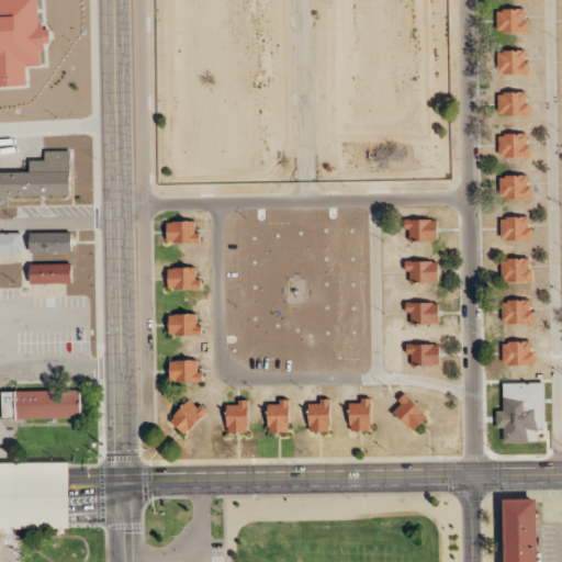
[(0,0),(0,86),(26,85),(25,66),(42,65),(41,43),(49,42),(48,26),(38,26),(36,0),(0,0)]
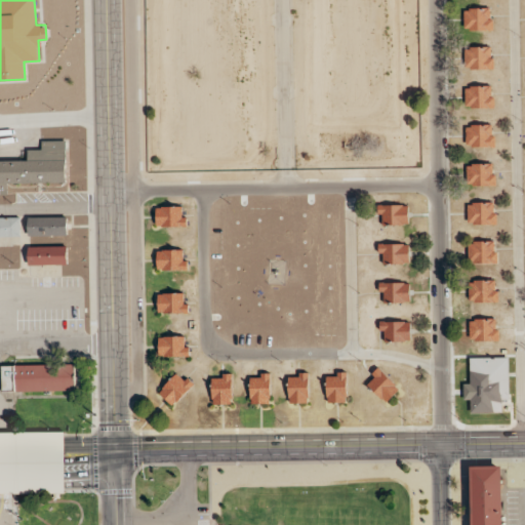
[(251,4),(250,0),(231,0),(232,14),(247,14),(247,4),(251,4)]
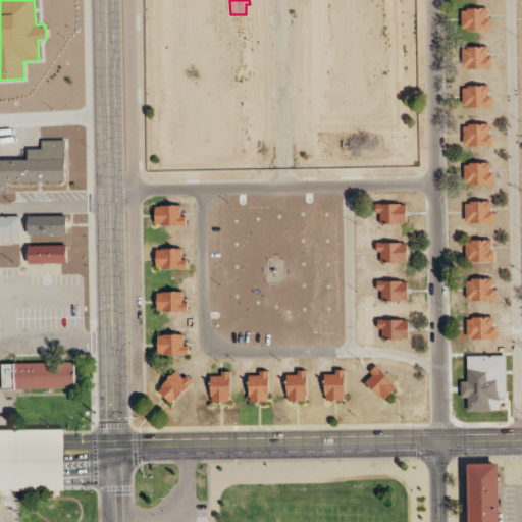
[(488,7),(461,8),(461,31),(488,30),(488,7)]
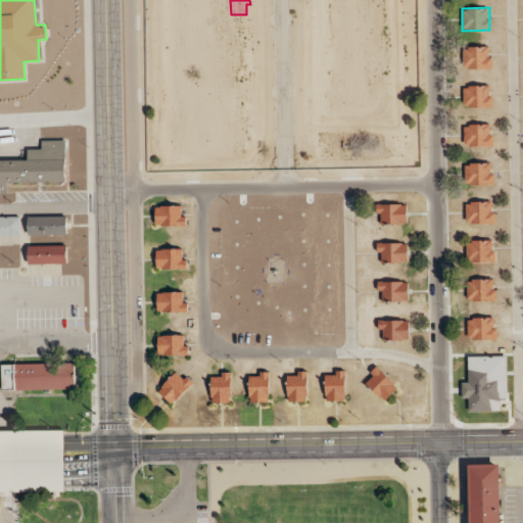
[(489,46),(462,46),(463,69),(490,68),(489,46)]
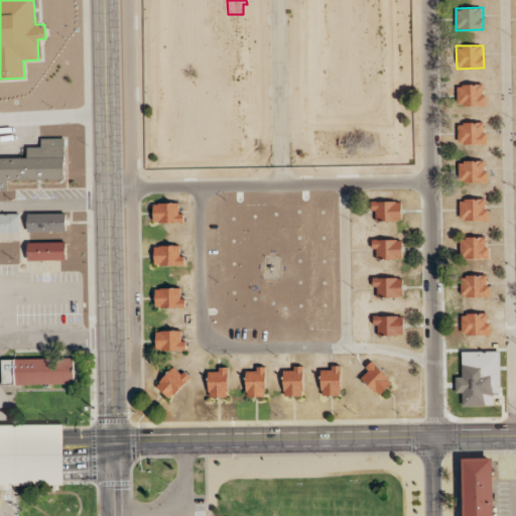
[(484,84),(456,85),(457,107),(484,106),(484,84)]
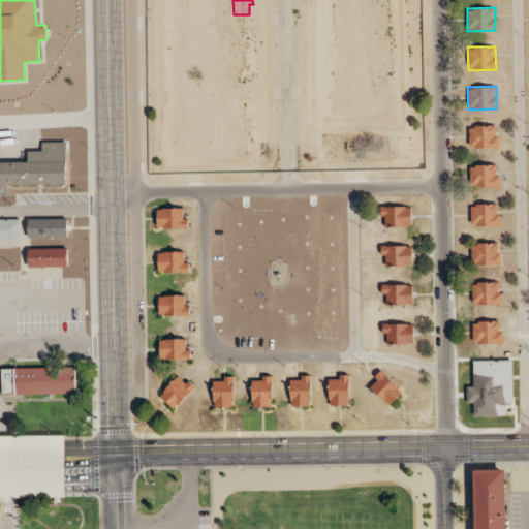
[(496,126),(469,126),(469,148),(497,147),(496,126)]
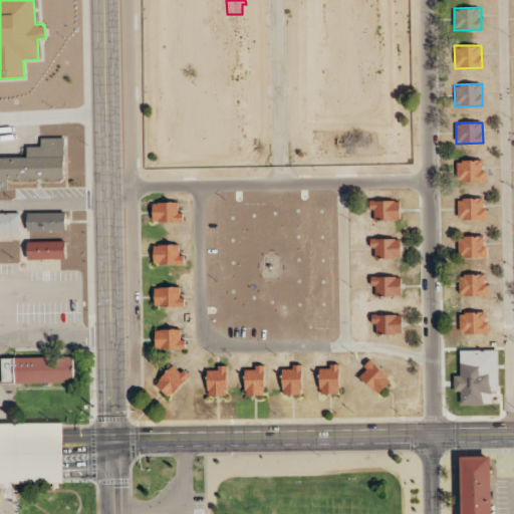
[(64,137),(40,138),(40,147),(26,147),(27,157),(0,157),(0,189),(7,190),(6,179),(64,179),(64,137)]
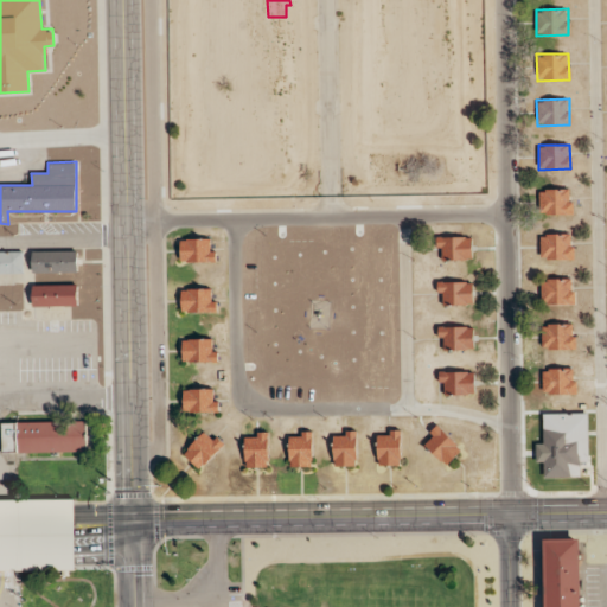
[(570,189),(540,189),(540,215),(572,213),(570,189)]
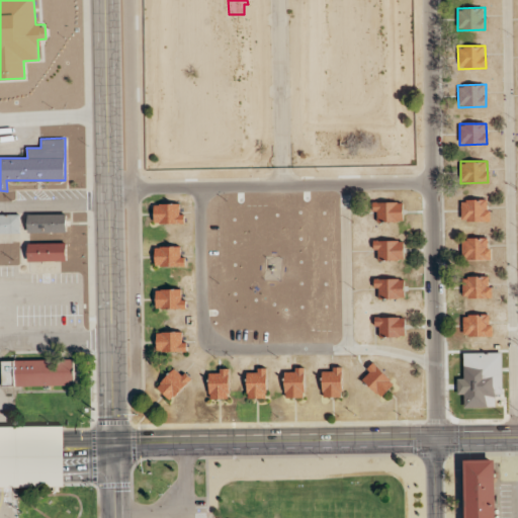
[(488,221),(488,199),(460,199),(460,221),(488,221)]
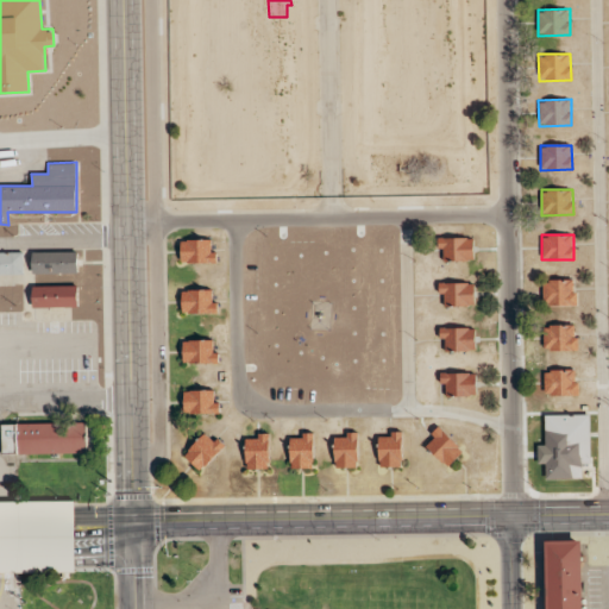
[(438,237),(438,249),(444,249),(443,259),(472,261),(473,238),(438,237)]
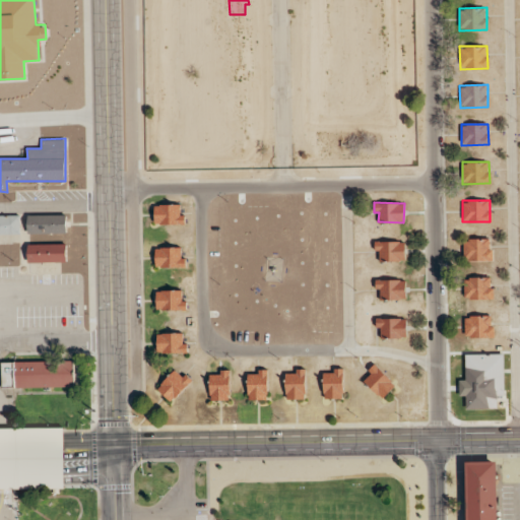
[(184,223),(184,214),(180,214),(180,204),(154,204),(154,223),(184,223)]
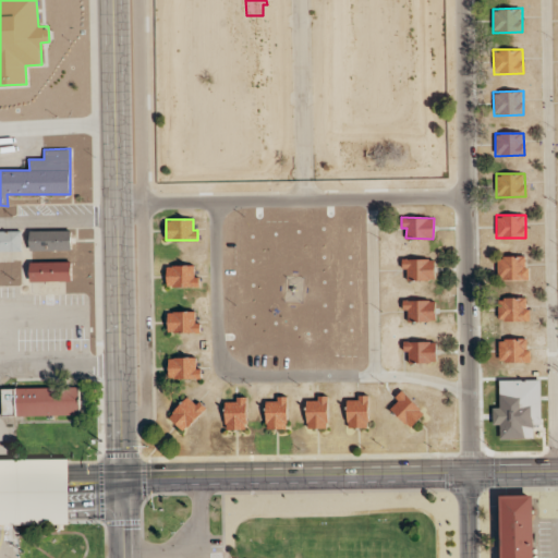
[(0,230),(0,251),(21,252),(21,230),(0,230)]
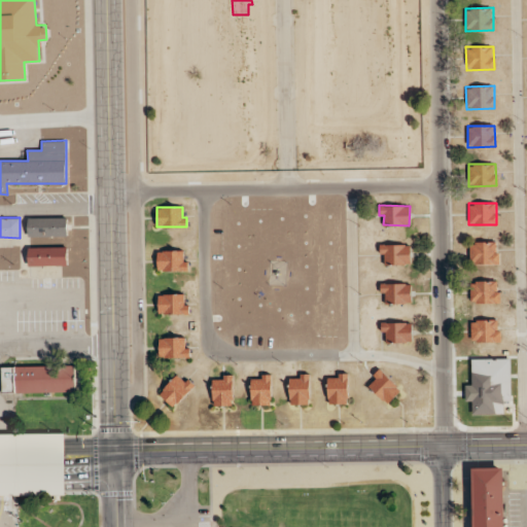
[(68,236),(67,217),(28,217),(28,237),(68,236)]
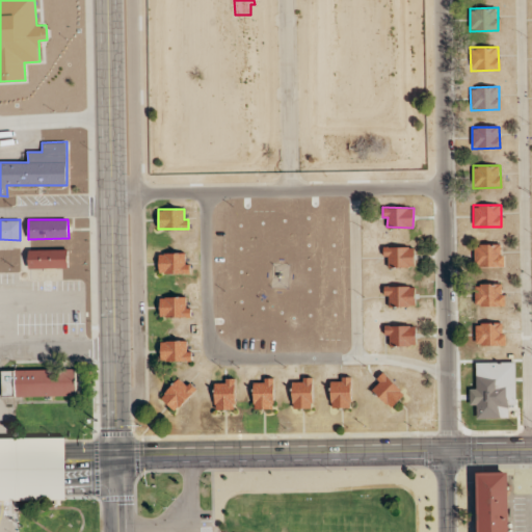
[(502,244),(474,244),(475,267),(502,266),(502,244)]
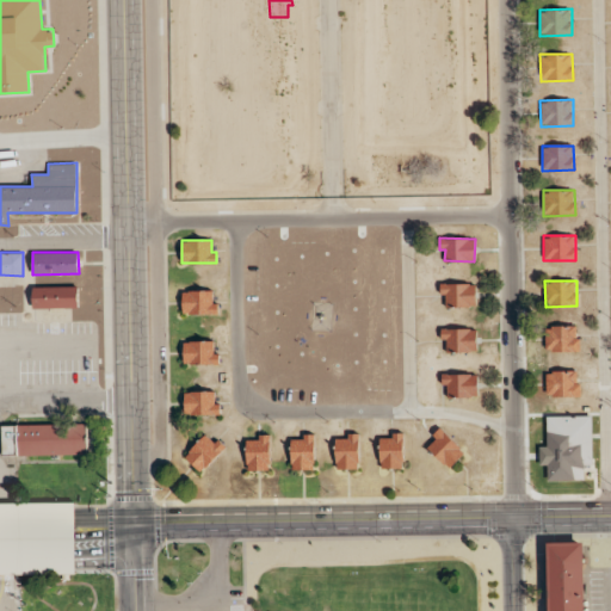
[(439,284),(440,295),(446,295),(446,307),(476,307),(475,283),(439,284)]
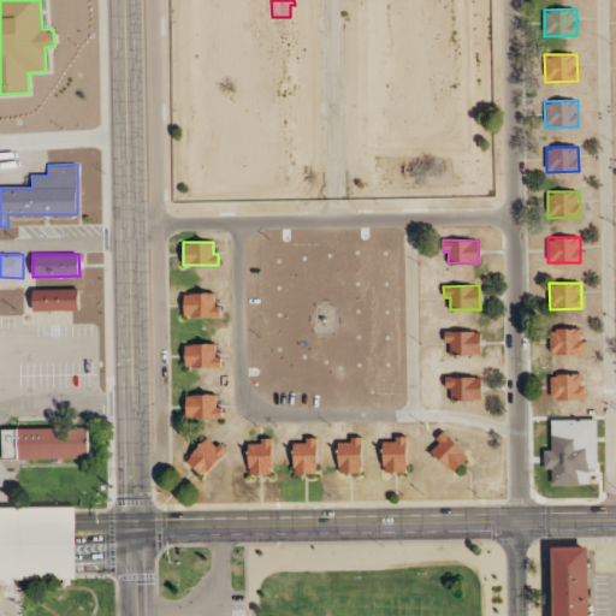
[(80,311),(80,288),(33,289),(34,311),(80,311)]
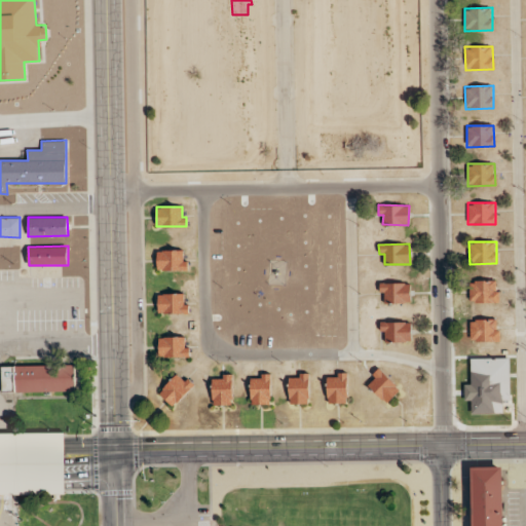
[(157,270),(188,270),(187,261),(183,261),(183,250),(157,250),(157,270)]
